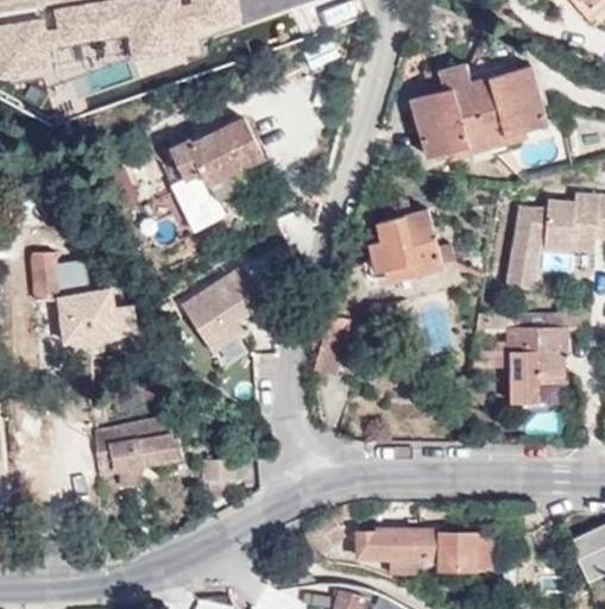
[(49,17),(0,24),(0,80),(49,73),(45,49),(124,38),(127,62),(184,54),(182,32),(240,24),(235,0),(95,0),(48,7),(49,17)]
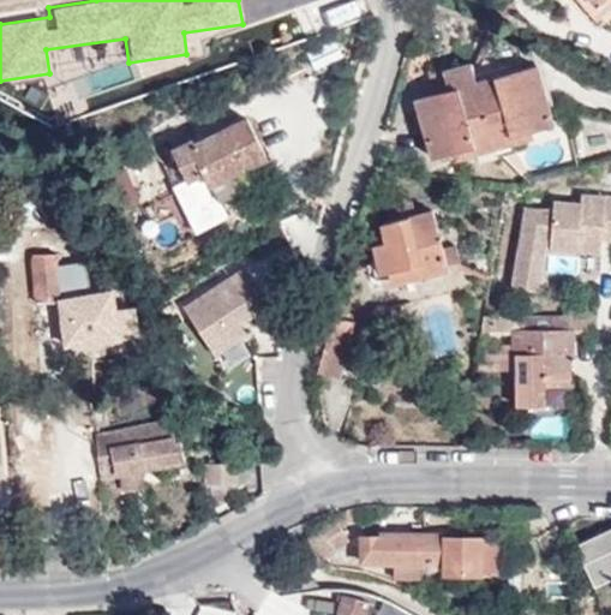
[(349,15),(345,0),(315,0),(323,27),(349,15)]
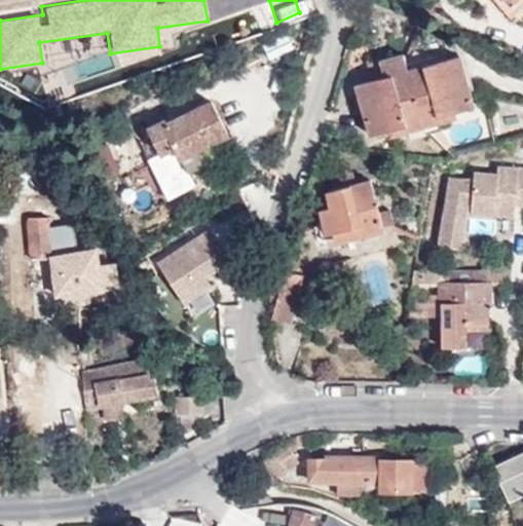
[(490,0),(507,19),(522,4),(522,0),(513,0),(508,5),(502,0),(490,0)]
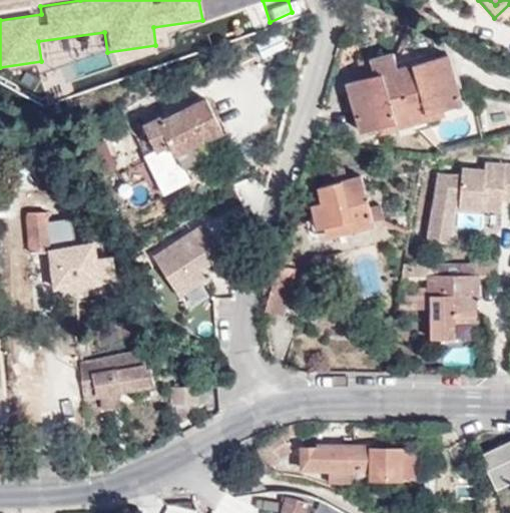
[(395,128),(426,119),(442,115),(441,109),(459,103),(446,55),(396,69),(391,53),(368,60),(373,75),(361,78),(346,83),(359,131),(378,126),(380,132),(395,128)]
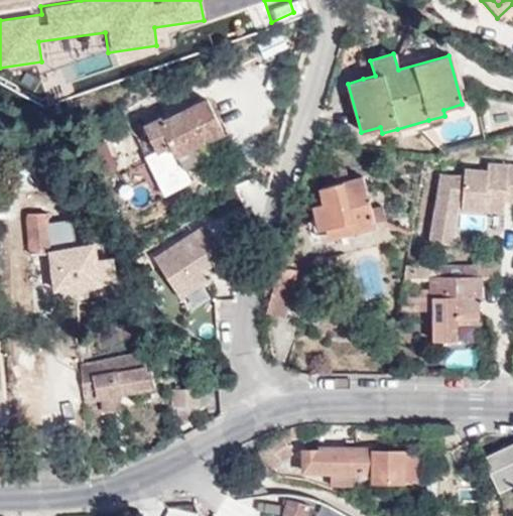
[(375,76),(370,60),(359,63),(363,79),(375,76)]
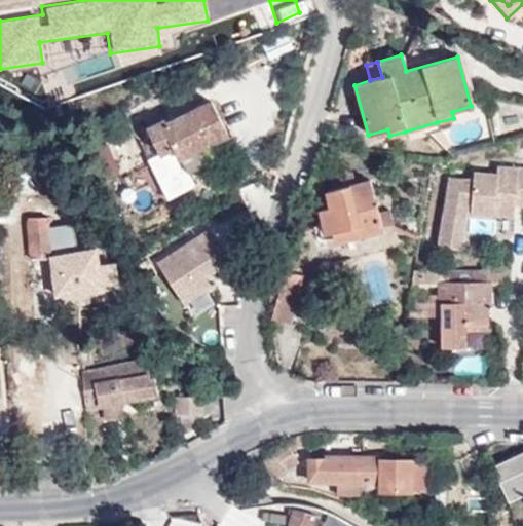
[(174,148),(179,158),(208,144),(226,136),(209,102),(163,124),(161,121),(145,128),(158,154),(174,148)]
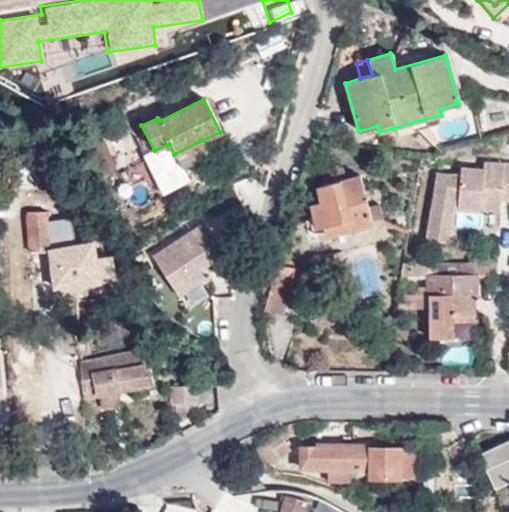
[(427,127),(425,119),(394,128),(397,135),(427,127)]
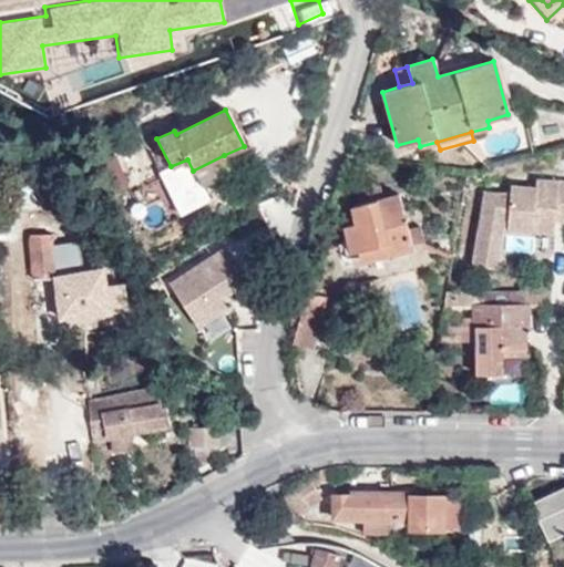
[(224,155),(193,171),(198,183),(231,168),(224,155)]
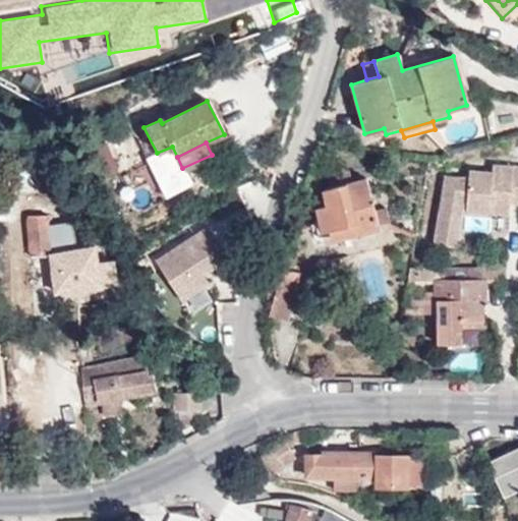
[(509,203),(517,204),(517,167),(491,166),(491,173),(468,172),(467,179),(445,177),(434,243),(455,248),(462,201),(466,203),(466,212),(490,214),(490,201),(509,203)]
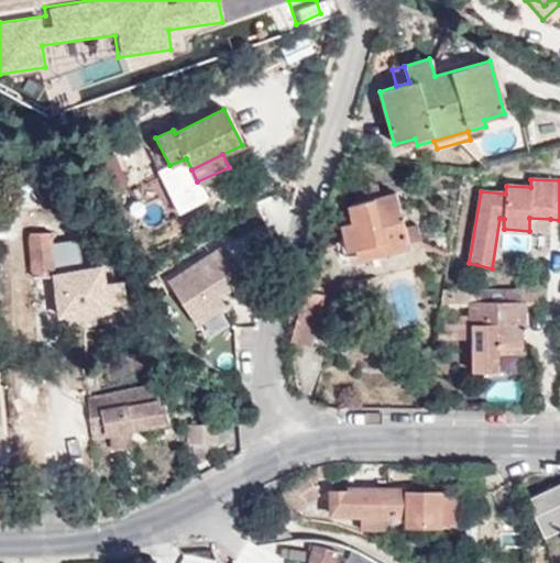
[(377,196),(374,183),(370,185),(368,181),(351,186),(355,201),(347,205),(351,221),(340,223),(347,250),(355,247),(358,260),(408,246),(408,244),(419,241),(415,224),(403,228),(394,191),(377,196)]
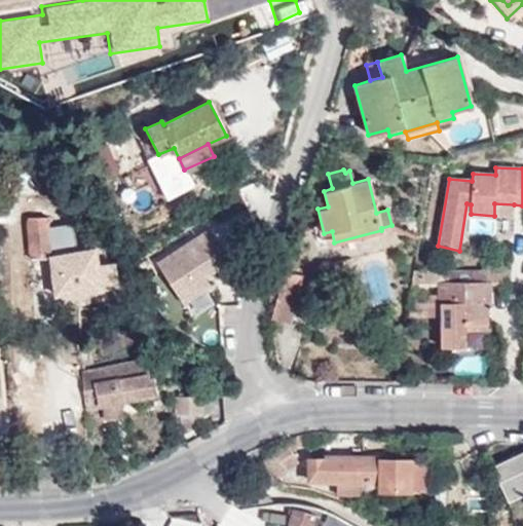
[(513,217),(514,204),(494,203),(494,216),(513,217)]
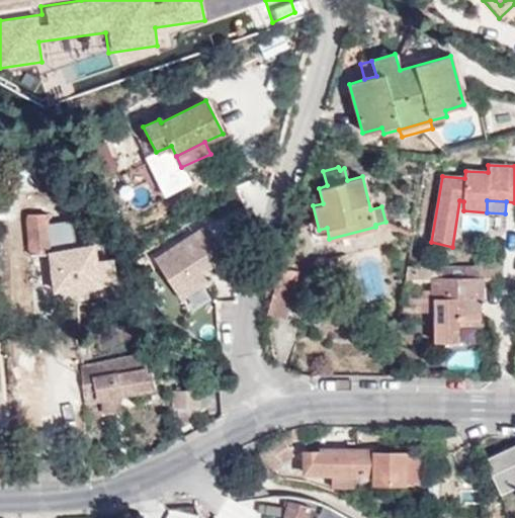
[(96,239),(84,240),(83,234),(75,235),(72,213),(50,217),(49,206),(29,207),(31,249),(53,247),(57,285),(117,277),(113,253),(98,255),(96,239)]
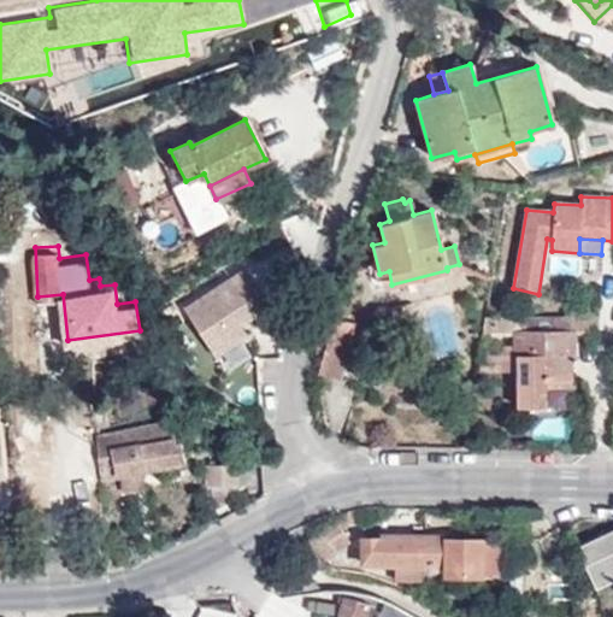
[(180,310),(214,362),(281,317),(246,265),(180,310)]
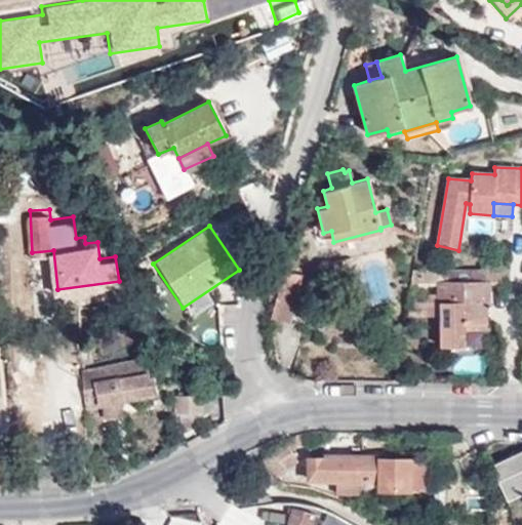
[(466,329),(485,328),(485,322),(486,322),(487,303),(489,303),(489,281),(487,281),(487,269),(437,270),(438,284),(439,329),(441,329),(442,346),(466,346),(466,329)]
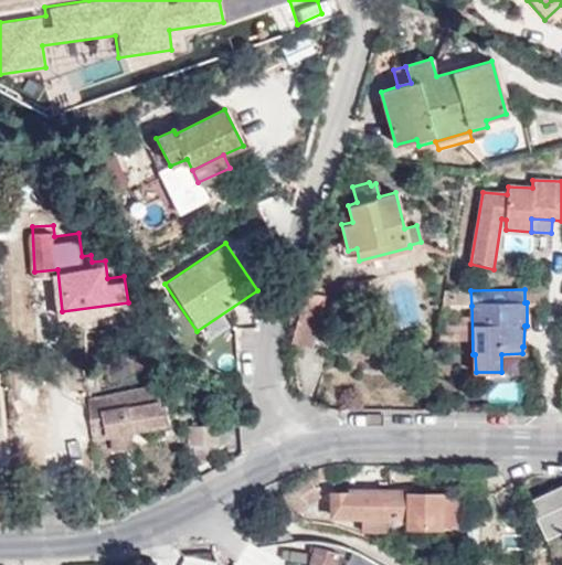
[(441,307),(472,306),(470,290),(444,291),(441,307)]
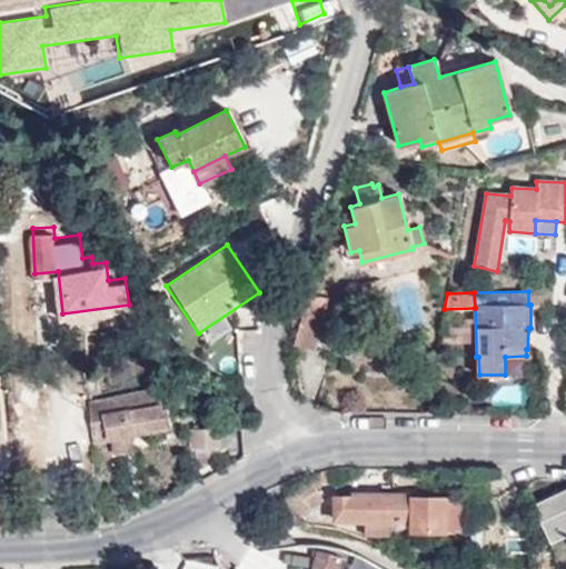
[(301,300),(290,345),(311,350),(321,319),(316,317),(318,305),(301,300)]
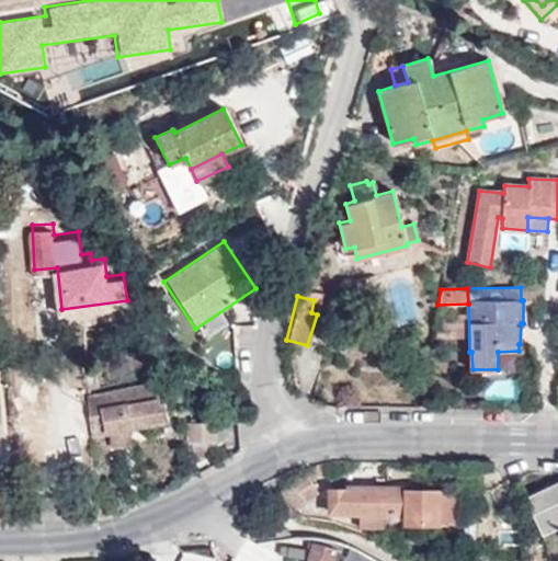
[(84,397),(89,436),(164,420),(160,402),(155,402),(151,384),(84,397)]
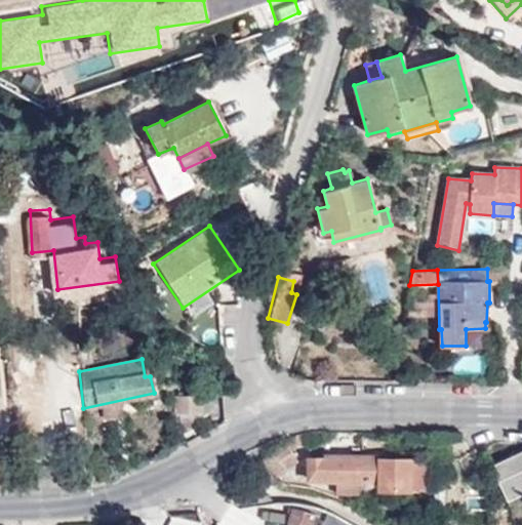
[(521,444),(521,434),(508,434),(508,444),(521,444)]
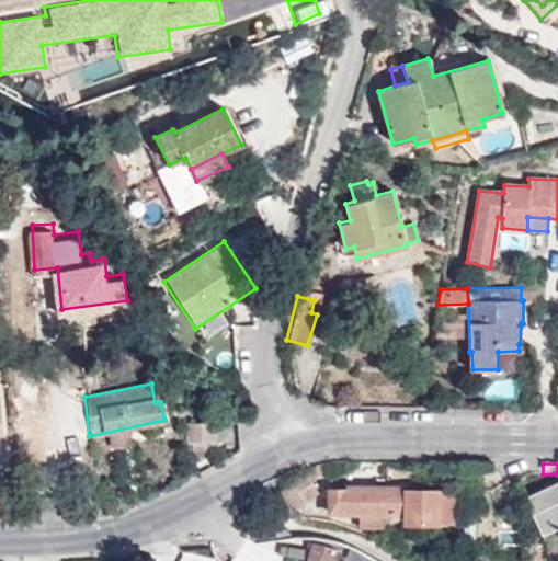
[(557,482),(524,499),(541,535),(557,526),(557,482)]
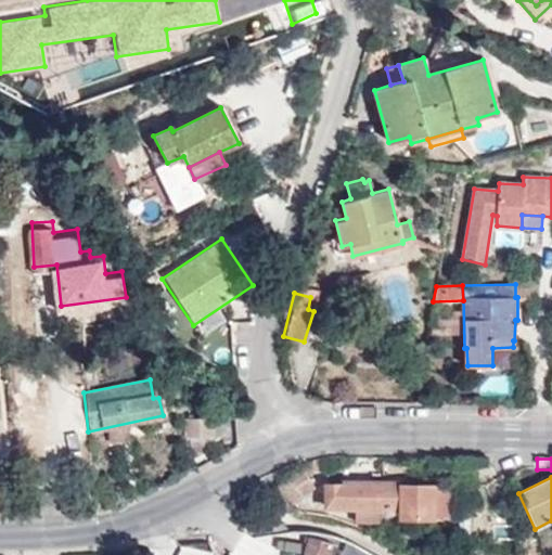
[(402,515),(415,515),(434,507),(433,485),(401,485),(401,481),(343,481),(342,485),(326,483),(326,504),(357,504),(381,504),(401,504),(402,515)]
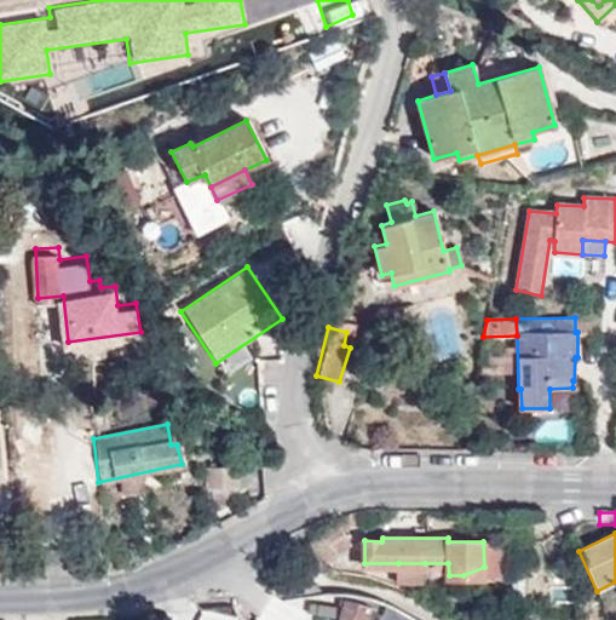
[(425,563),(398,563),(399,579),(425,579),(425,563)]
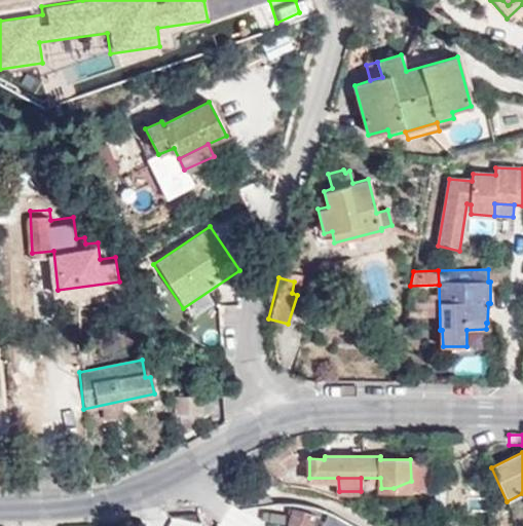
[(295,508),(288,525),(323,525),(326,519),(295,508)]
